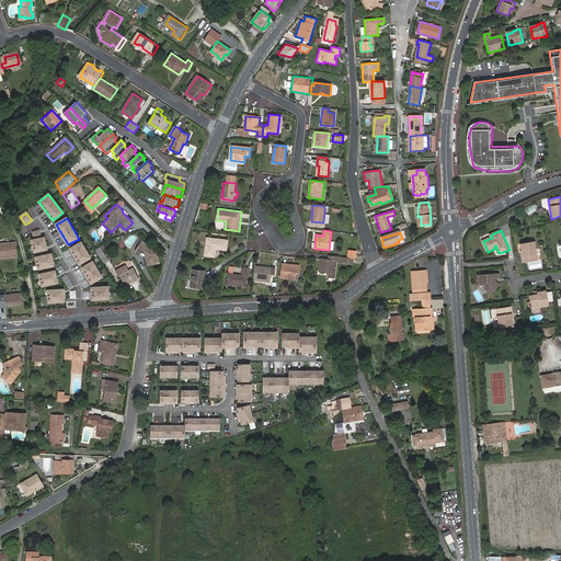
[(44,237),(32,239),(34,252),(47,249),(44,237)]
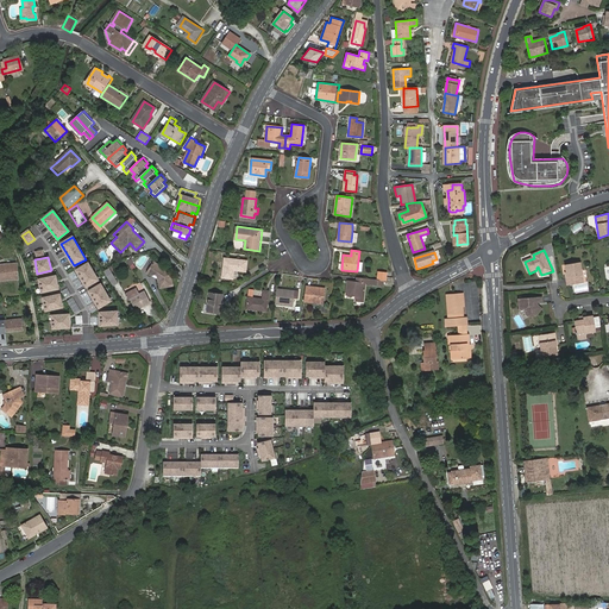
[(225,259),(223,278),(232,280),(233,271),(245,272),(246,262),(225,259)]
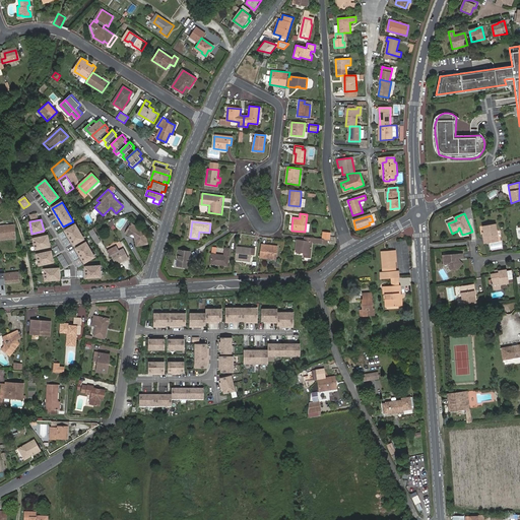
[(145,232),(131,223),(125,233),(134,238),(136,246),(147,244),(145,232)]
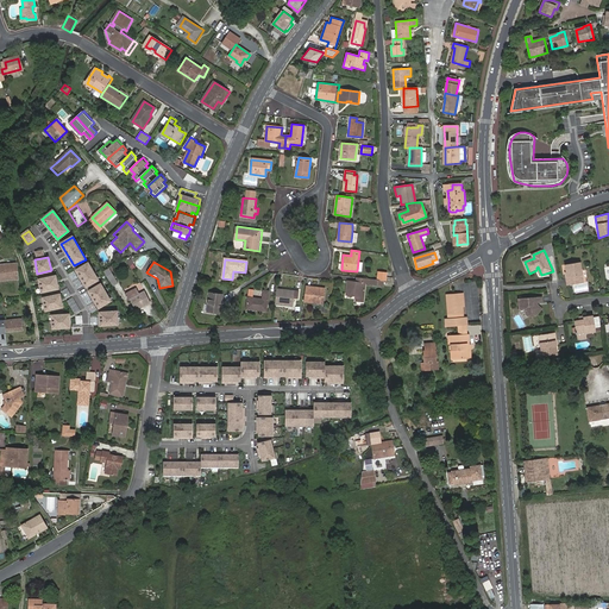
[(98,280),(88,263),(76,270),(86,287),(98,280)]
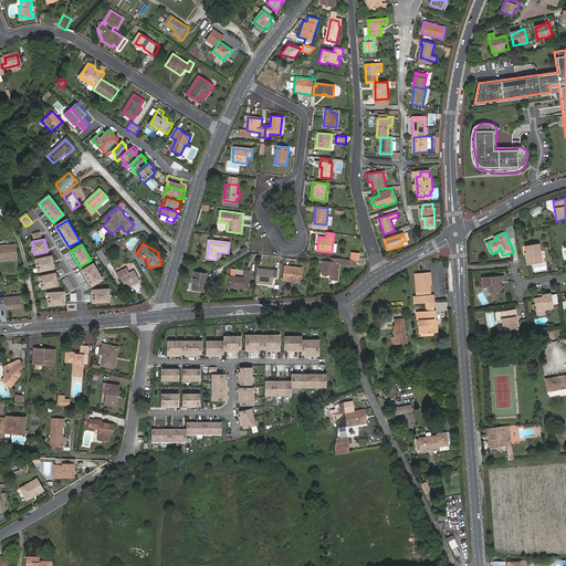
[(525,248),(526,254),(527,259),(526,259),(528,266),(544,264),(541,244),(525,248)]
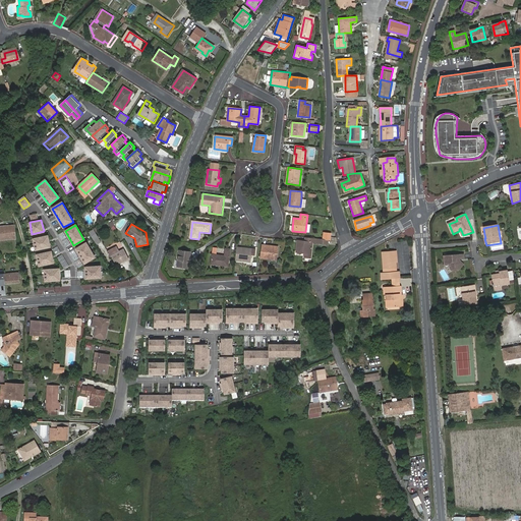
[(15,226),(0,227),(0,239),(17,237),(16,226),(15,226)]
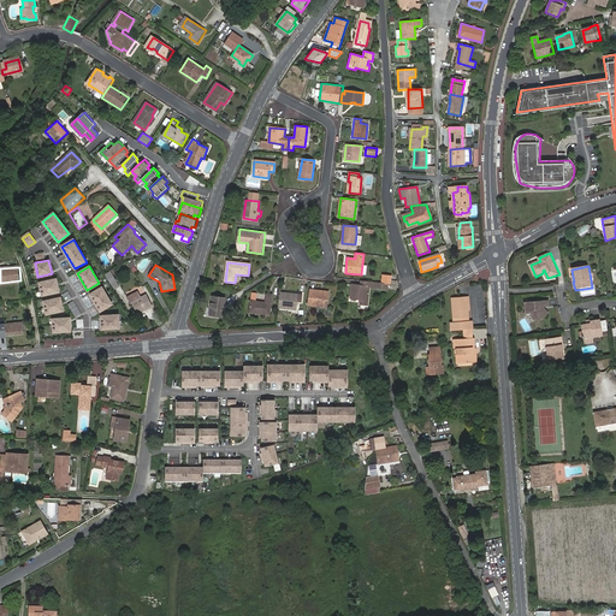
[(107,276),(112,285),(118,282),(113,273),(107,276)]
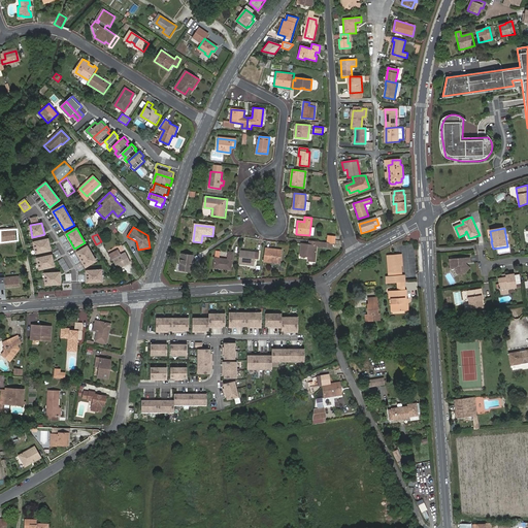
[(48,238),(34,242),(36,254),(51,250),(48,238)]
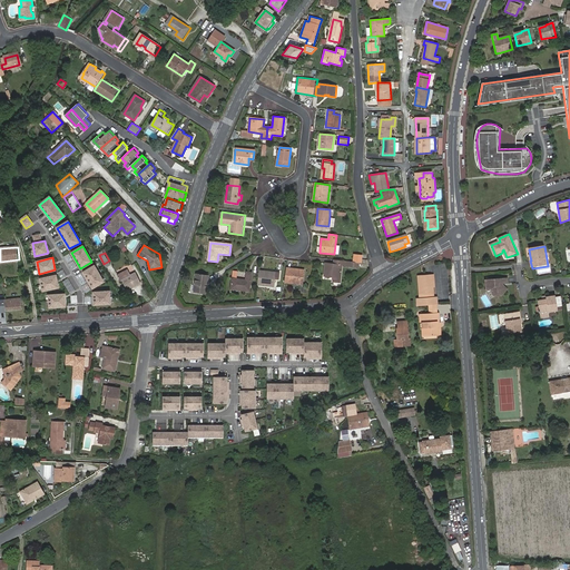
[(335,264),(333,264),(325,263),(323,275),(340,277),(342,265),(345,265),(346,261),(336,259),(335,264)]
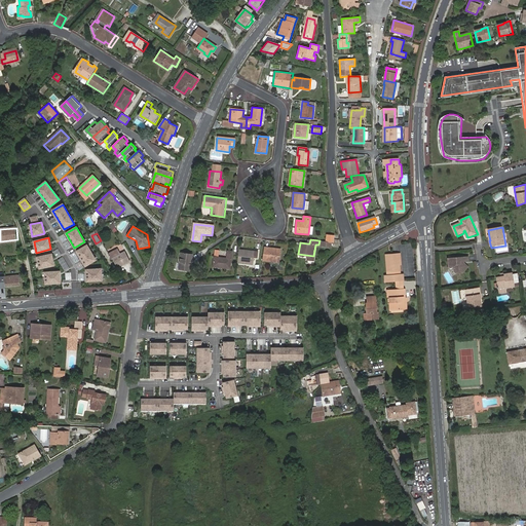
[(86,246),(77,251),(85,265),(96,259),(86,246)]
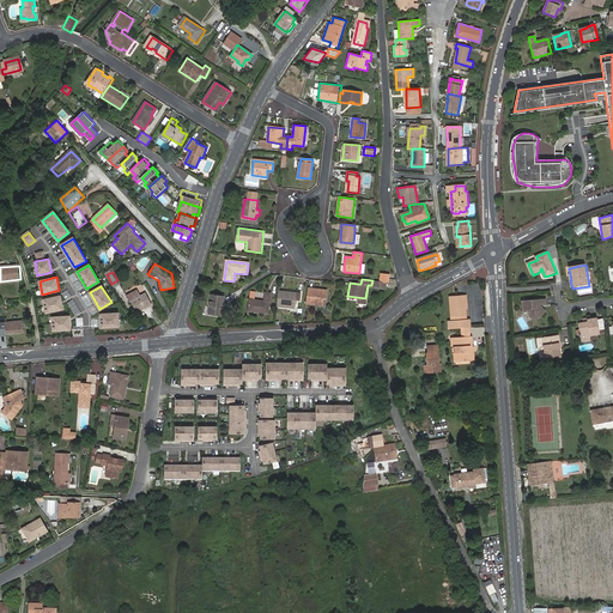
[(327,291),(308,289),(305,304),(325,307),(327,291)]
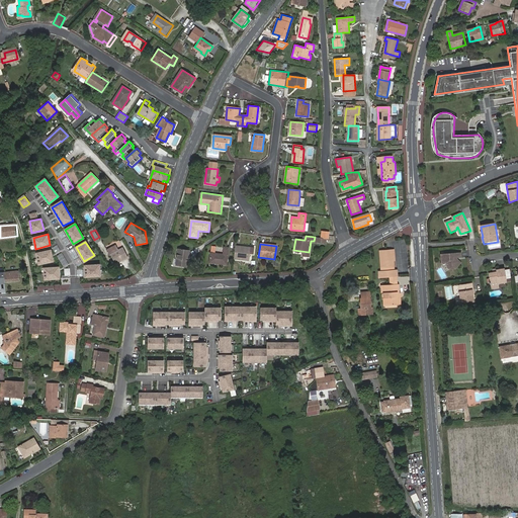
[(107,252),(110,256),(112,256),(116,264),(128,257),(124,249),(118,252),(115,247),(107,252)]
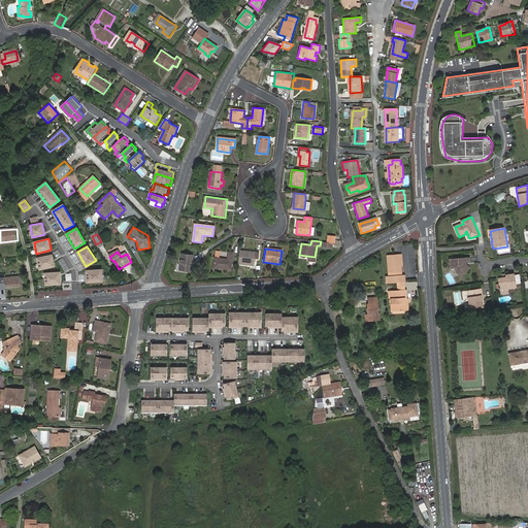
[(183,253),(179,270),(192,272),(195,255),(183,253)]
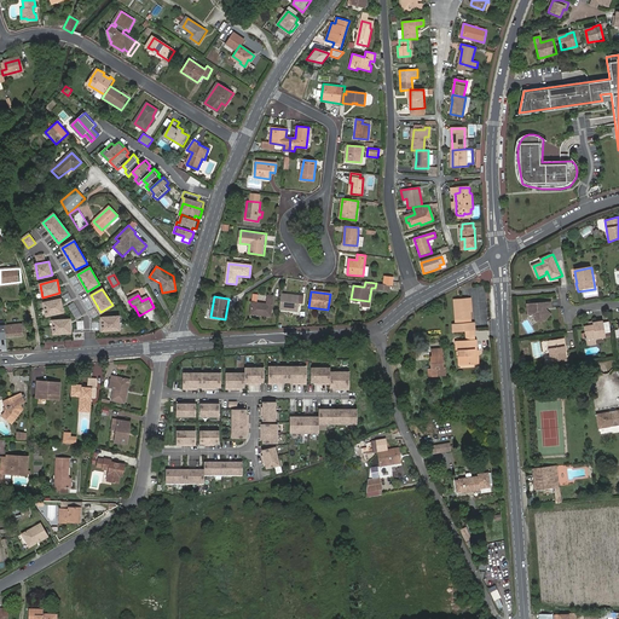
[(253,304),(252,314),(259,316),(259,317),(271,317),(273,298),(268,296),(267,305),(253,304)]
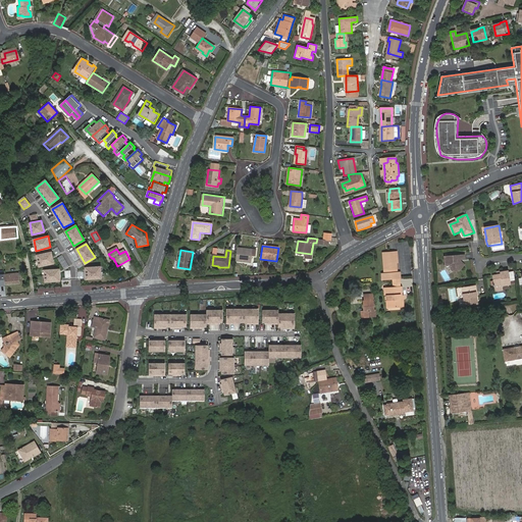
[(257,252),(238,250),(236,262),(252,263),(252,258),(256,258),(257,252)]
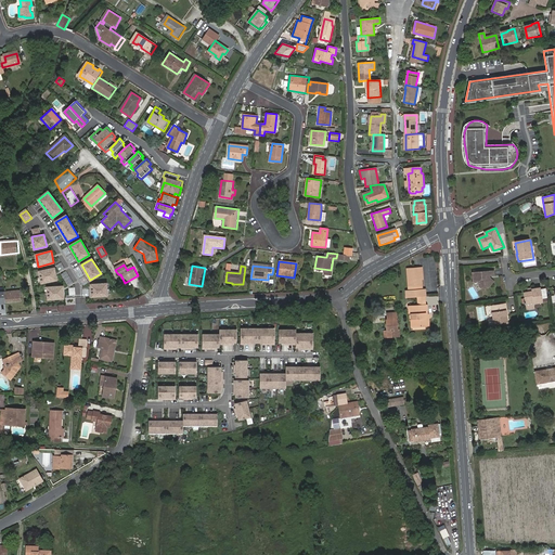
[(407,298),(418,297),(425,297),(426,297),(426,289),(423,289),(422,280),(424,280),(423,274),(422,274),(421,267),(408,268),(409,291),(407,291),(407,298)]
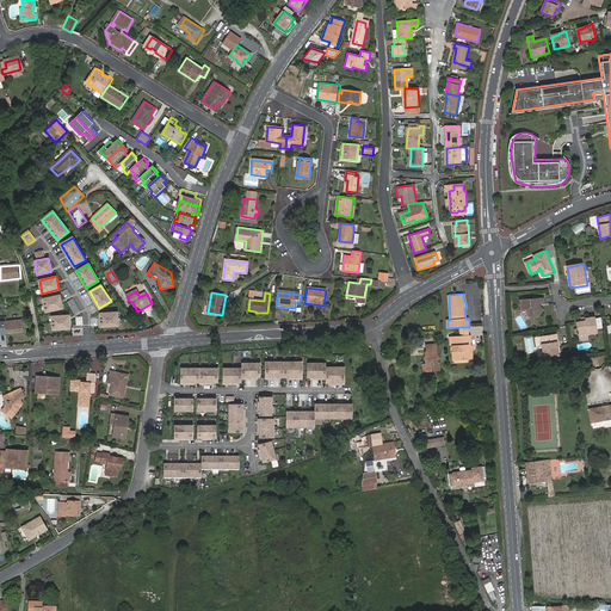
[(61,295),(42,298),(44,310),(63,307),(61,295)]
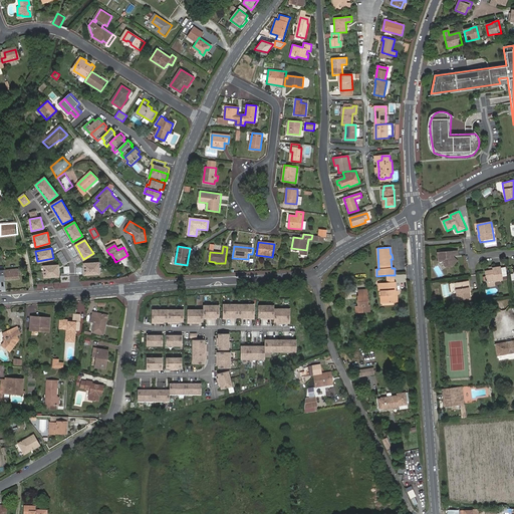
[(452,256),(454,256),(457,255),(457,251),(438,252),(438,256),(440,256),(440,261),(443,261),(443,265),(446,268),(452,267),(454,265),(454,258),(452,258),(452,256)]
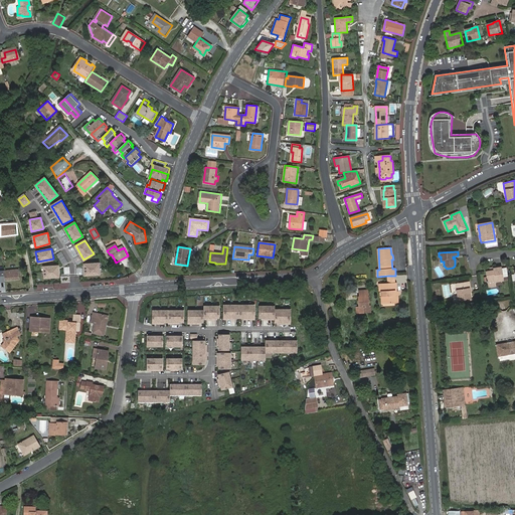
[(99,263),(84,264),(84,275),(100,274),(99,263)]
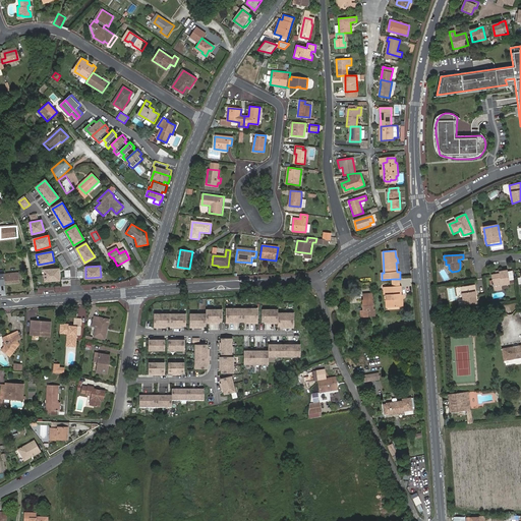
[(59,269),(45,270),(46,281),(60,280),(59,269)]
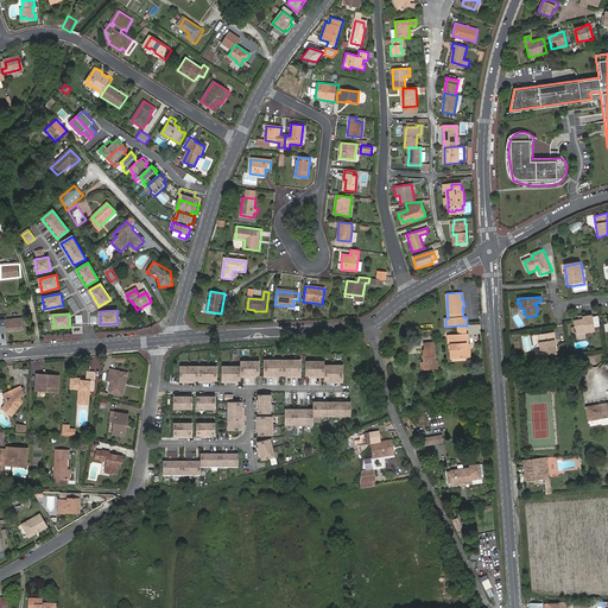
[(577,337),(586,335),(586,334),(587,334),(595,331),(593,318),(593,316),(583,318),(583,320),(578,321),(574,322),(577,337)]
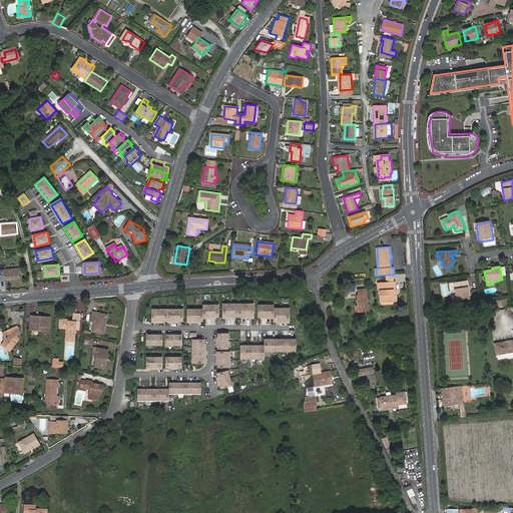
[(18,269),(5,271),(6,280),(19,279),(18,269)]
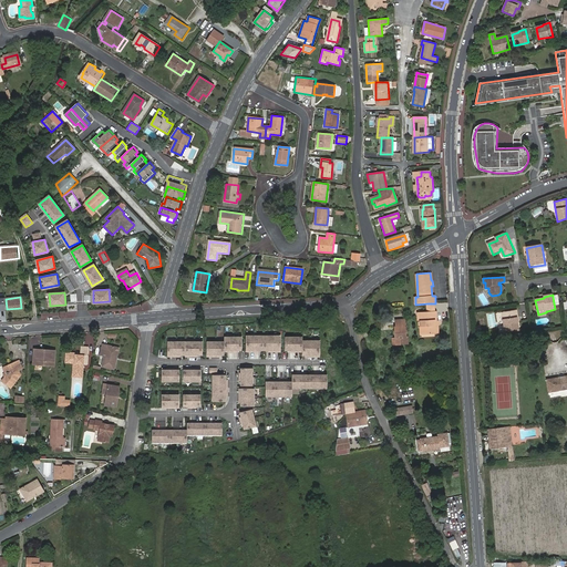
[(420,312),(420,327),(423,327),(424,333),(430,333),(430,334),(436,333),(435,321),(435,311),(428,312),(420,312)]
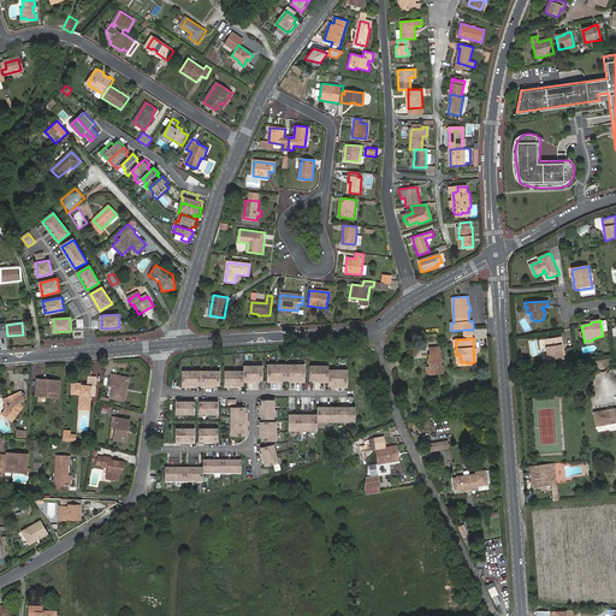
[(566,360),(564,353),(563,347),(564,347),(563,338),(546,342),(551,362),(554,362),(554,363),(555,362),(556,361),(566,360)]
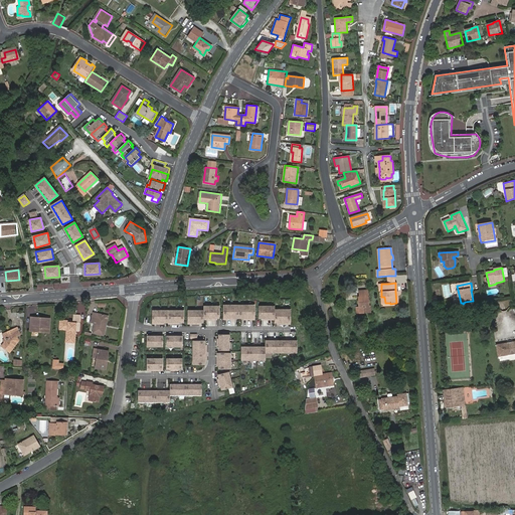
[(367,307),(369,307),(368,291),(360,291),(360,297),(359,297),(359,307),(357,307),(358,313),(368,313),(367,307)]
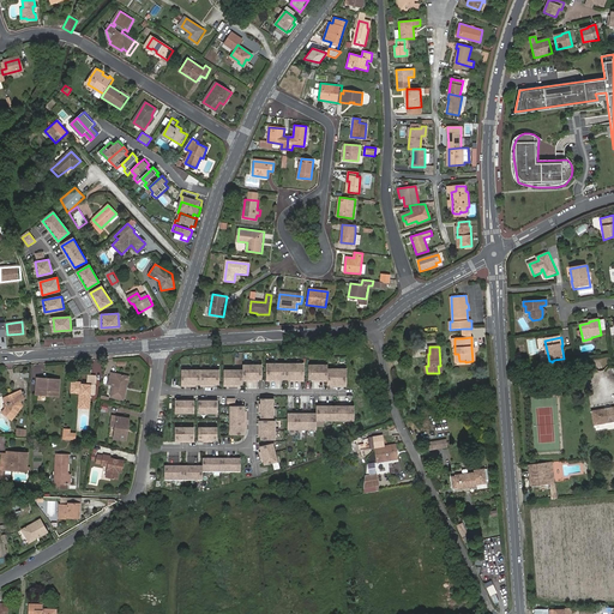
[(305,379),(304,362),(294,363),(294,381),(299,381),(299,379),(305,379)]
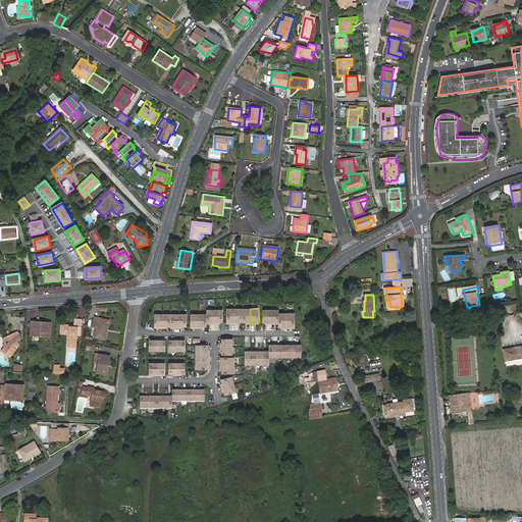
[(235,309),(226,309),(226,322),(230,322),(230,324),(235,324),(235,309)]
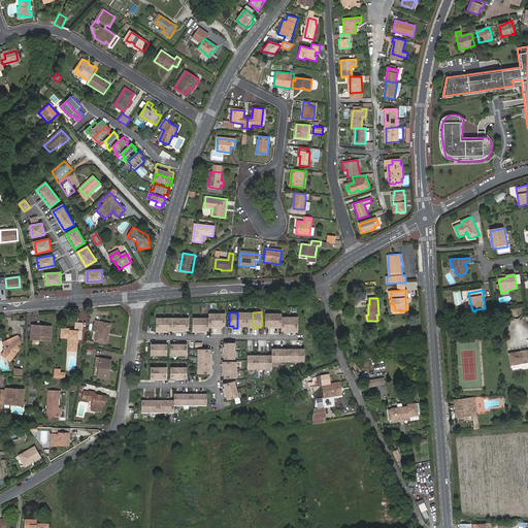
[(245,326),(245,312),(237,312),(237,328),(242,328),(242,326),(245,326)]
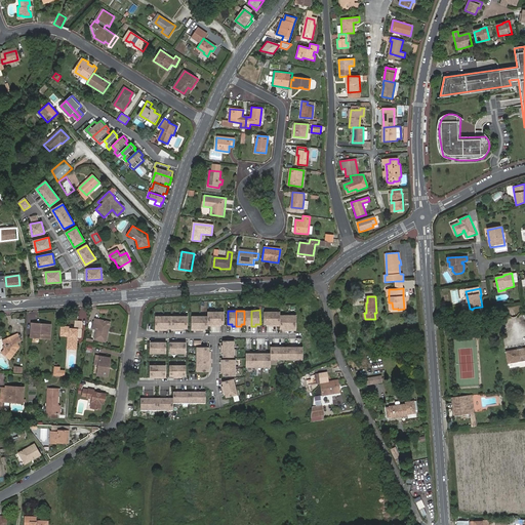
[(215,312),(207,312),(207,316),(207,324),(211,324),(211,326),(215,326),(215,312)]
